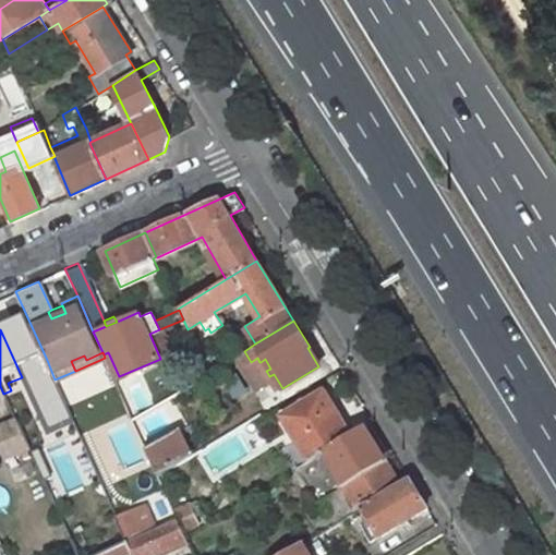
[(265,359),(261,362),(262,363),(266,371),(270,369),(265,359)]
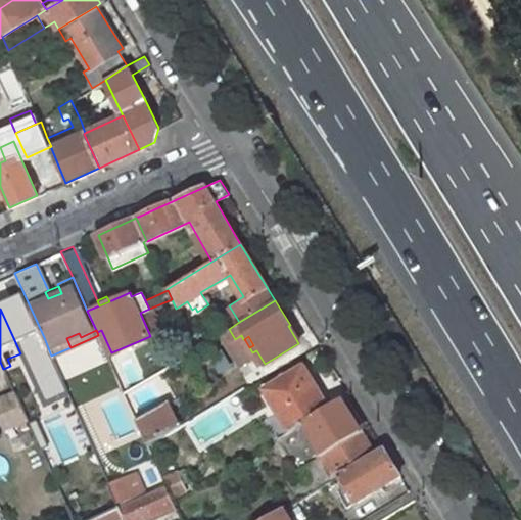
[(49,395),(66,388),(51,356),(44,337),(27,345),(42,380),(45,387),(49,395)]
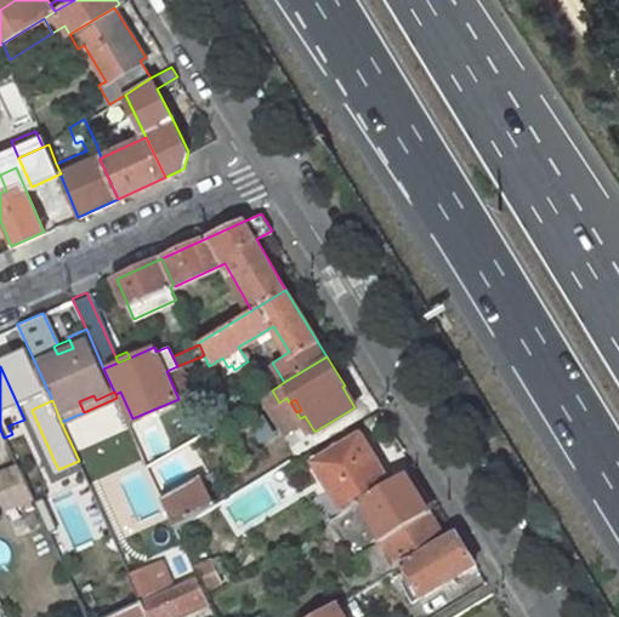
[(291,404),(276,413),(285,429),(301,420),(300,418),(296,412),(291,404)]
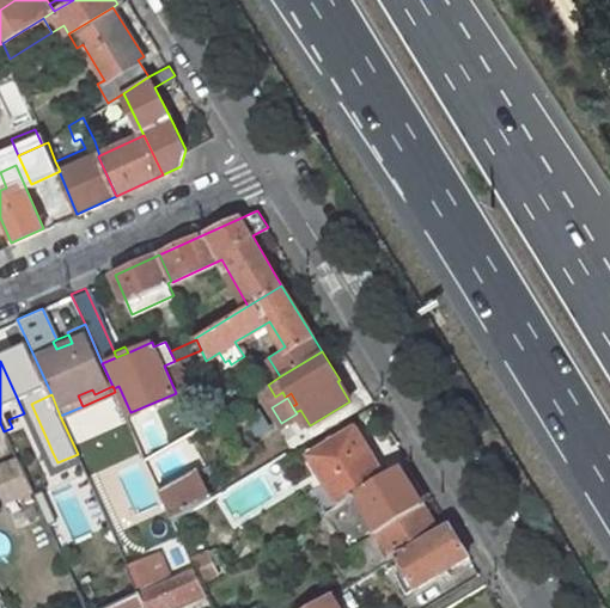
[(139,419),(148,444),(164,438),(154,413),(139,419)]
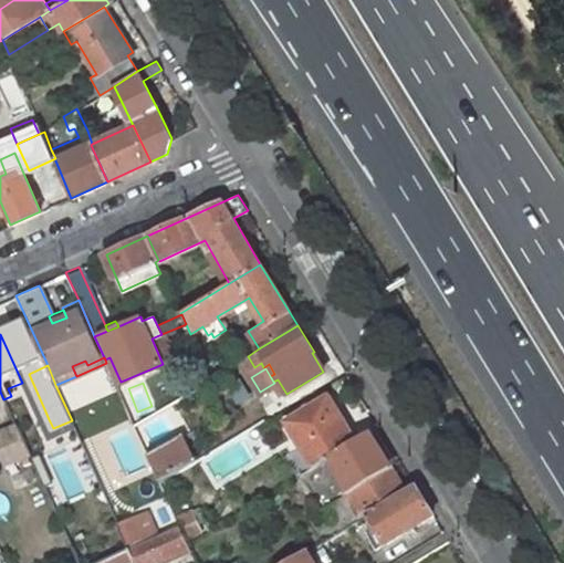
[(303,448),(313,466),(329,457),(327,456),(354,439),(327,395),(286,420),(303,448)]
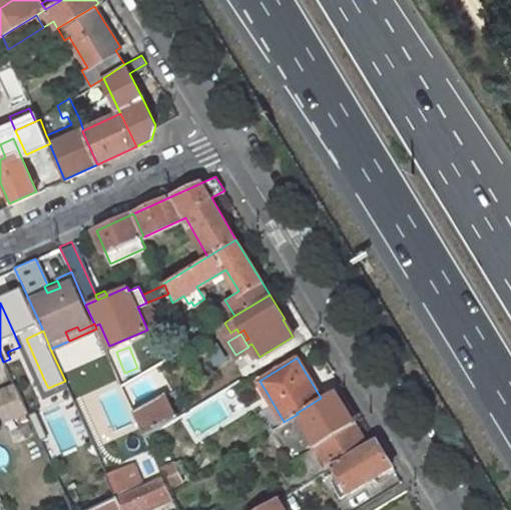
[(151,377),(125,392),(134,411),(159,395),(151,377)]
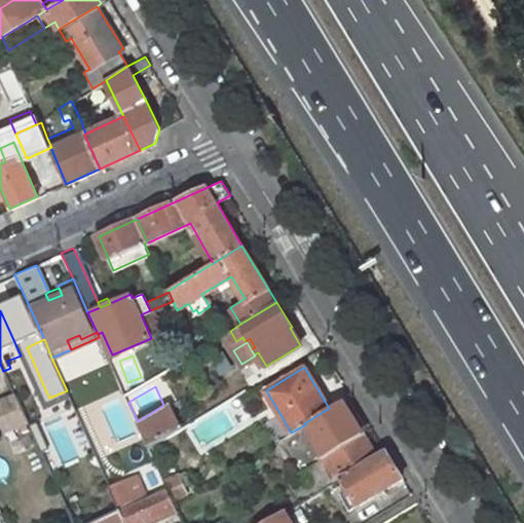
[(15,394),(0,401),(0,423),(3,431),(28,419),(23,409),(15,394)]
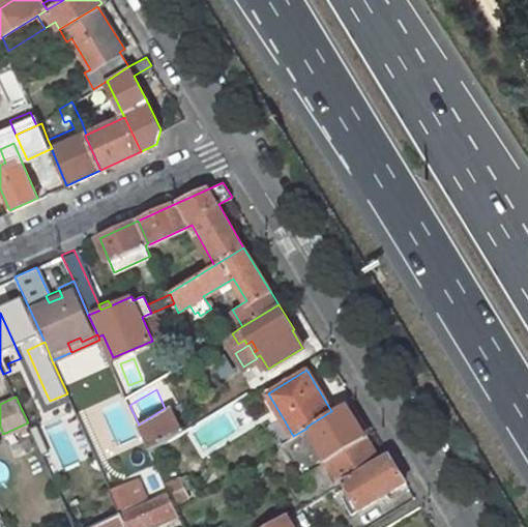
[(308,428),(325,459),(365,434),(346,402),(331,411),(306,427),(308,428)]
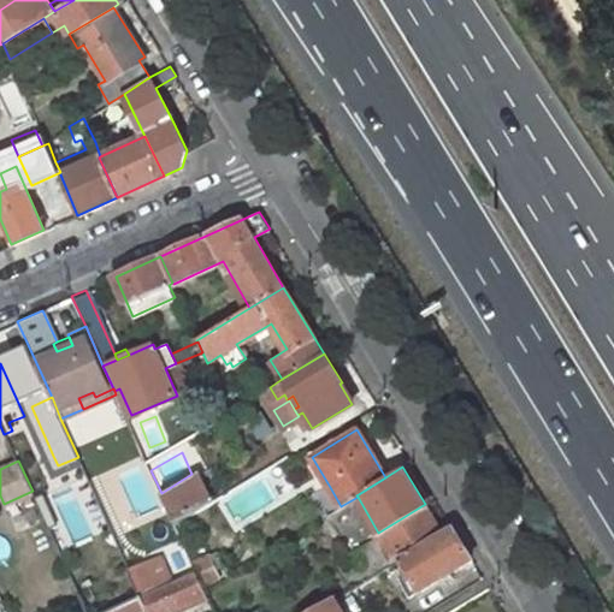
[(192,474),(161,493),(173,522),(182,517),(205,503),(210,500),(196,473),(192,474)]
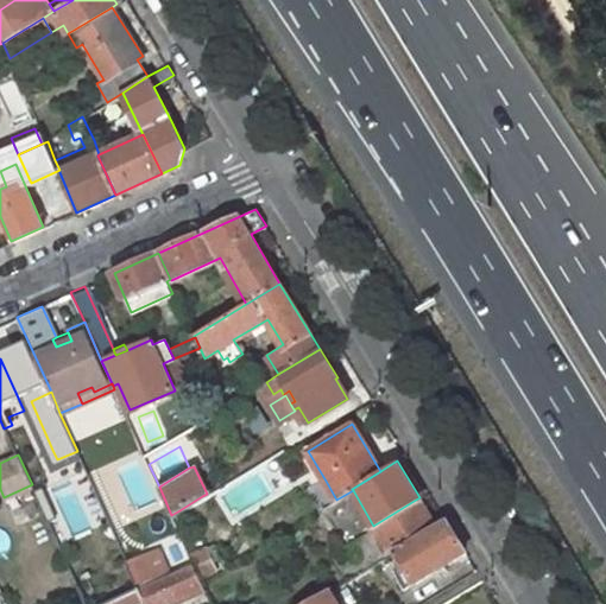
[(36,469),(26,472),(32,484),(40,479),(36,469)]
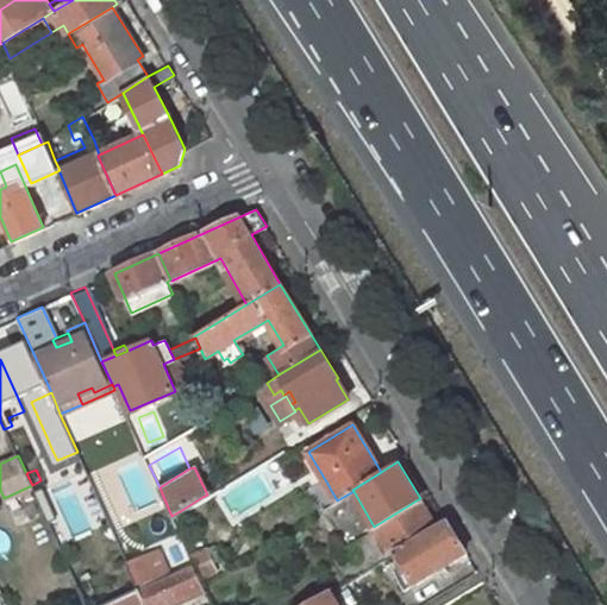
[(330,505),(337,500),(326,481),(318,486),(330,505)]
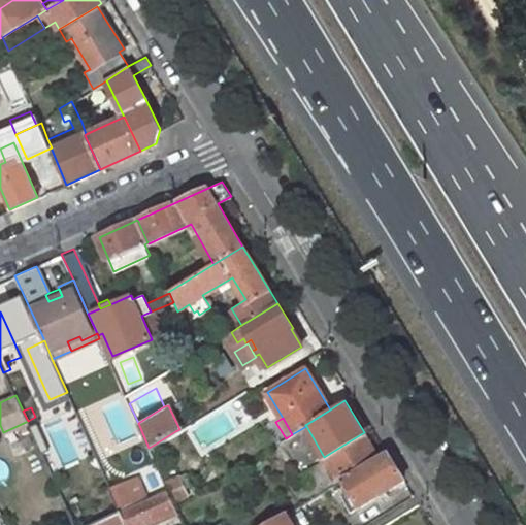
[(28,430),(26,423),(20,426),(23,432),(28,430)]
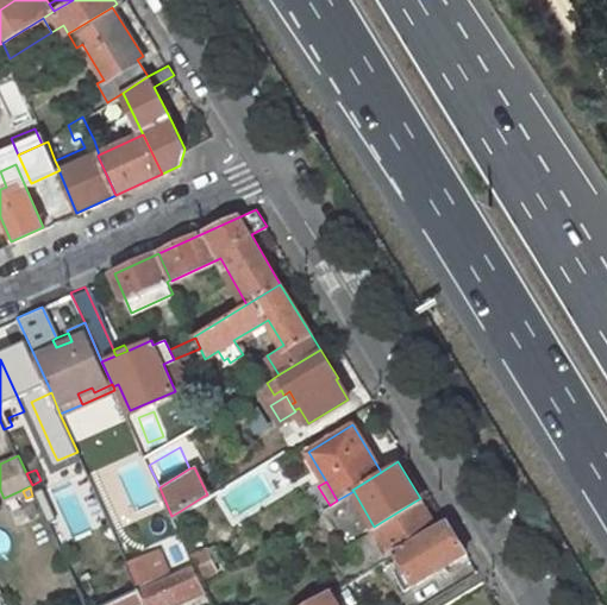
[(202,497),(180,511),(199,542),(214,534),(202,514),(210,510),(202,497)]
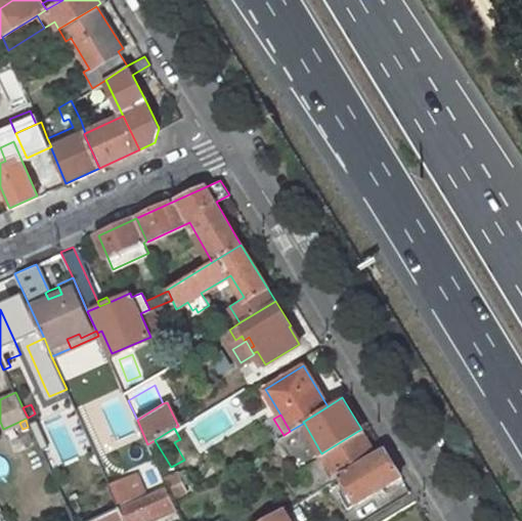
[(333,471),(372,447),(361,429),(321,453),(316,457),(318,461),(323,457),(333,471)]
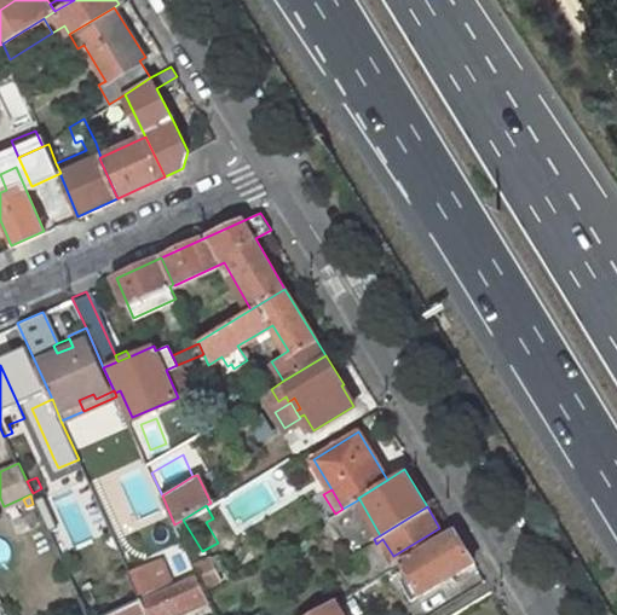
[(419,593),(472,561),(453,528),(399,560),(419,593)]
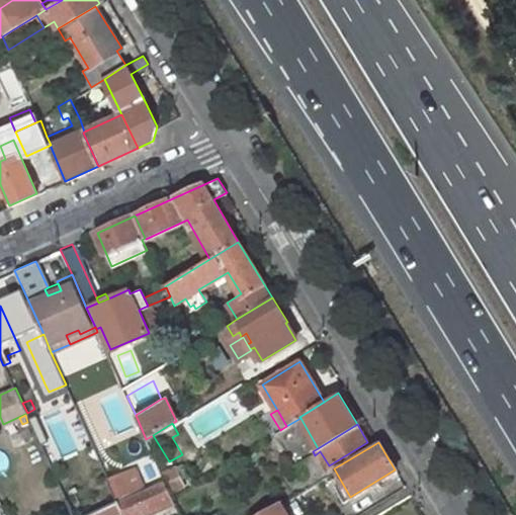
[(83,490),(65,498),(72,514),(84,514),(117,500),(118,500),(107,477),(98,455),(73,467),(80,482),(83,490)]
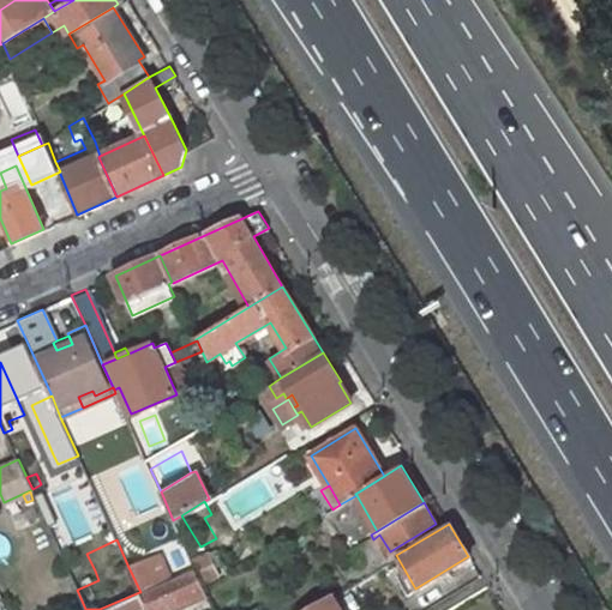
[(208,553),(191,560),(195,567),(199,579),(217,572),(208,553)]
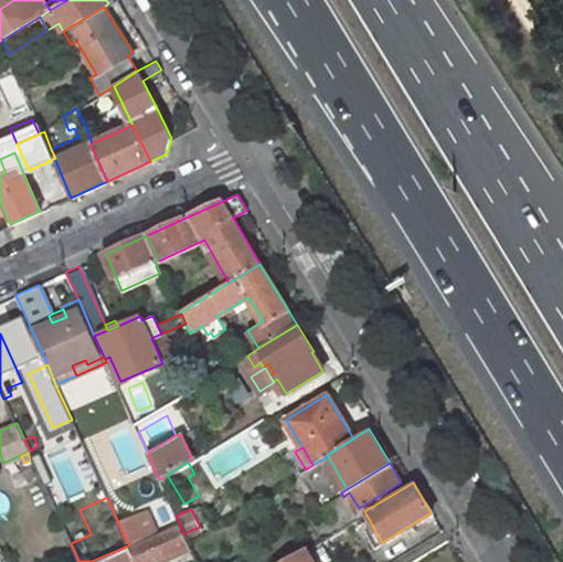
[(136,512),(117,520),(129,545),(147,537),(139,521),(136,512)]
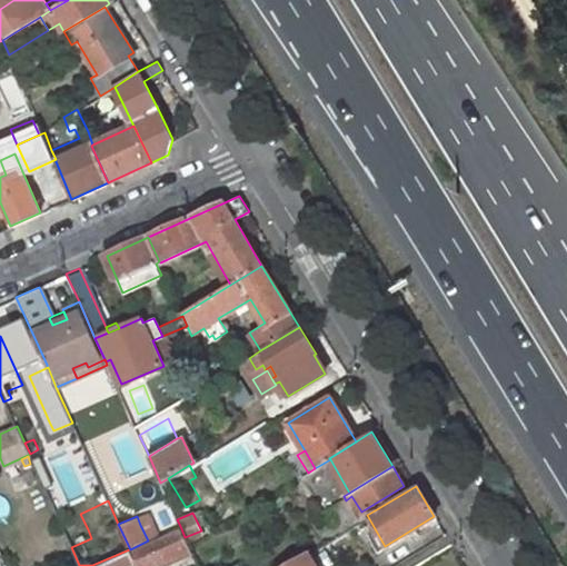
[(151,520),(140,525),(148,540),(159,536),(151,520)]
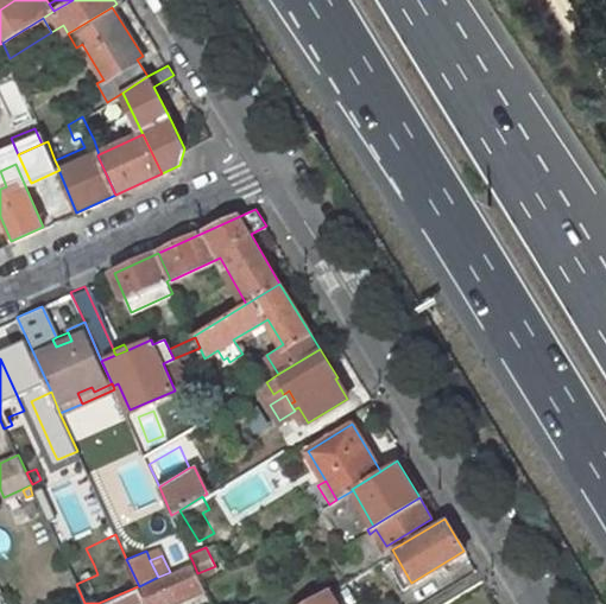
[(138,586),(145,603),(165,603),(203,586),(197,573),(193,561),(170,572),(158,577),(139,586),(138,586)]
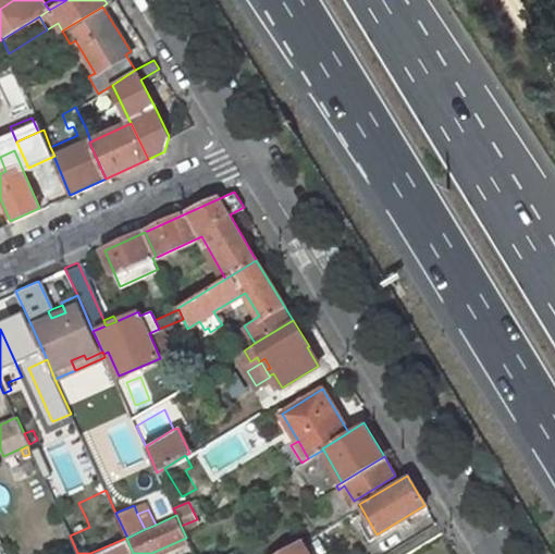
[(86,518),(65,528),(70,536),(89,527),(86,518)]
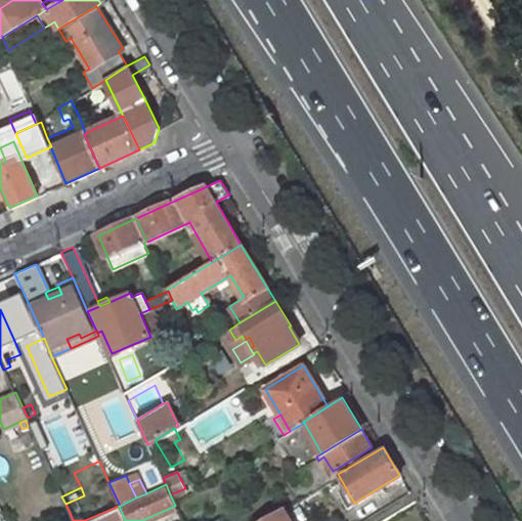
[(291,520),(283,507),(260,520),(291,520)]
